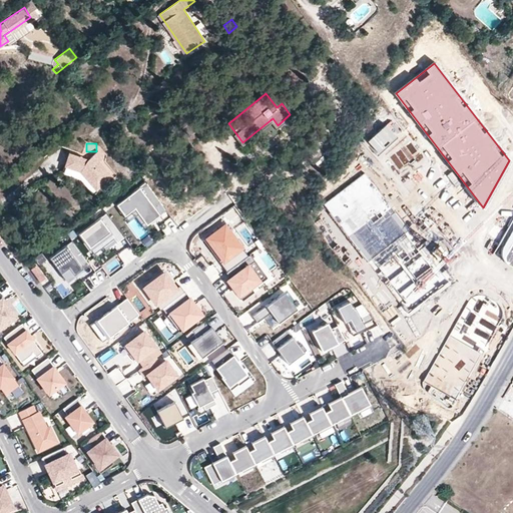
[(111,176),(99,161),(104,157),(98,150),(90,157),(92,159),(89,162),(87,159),(87,158),(69,152),(66,162),(76,166),(95,189),(111,176)]
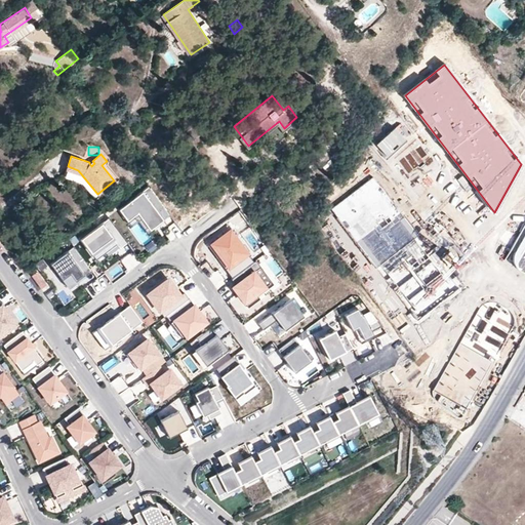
[(97,194),(78,170),(68,166),(65,174),(79,178),(93,197),(97,194)]
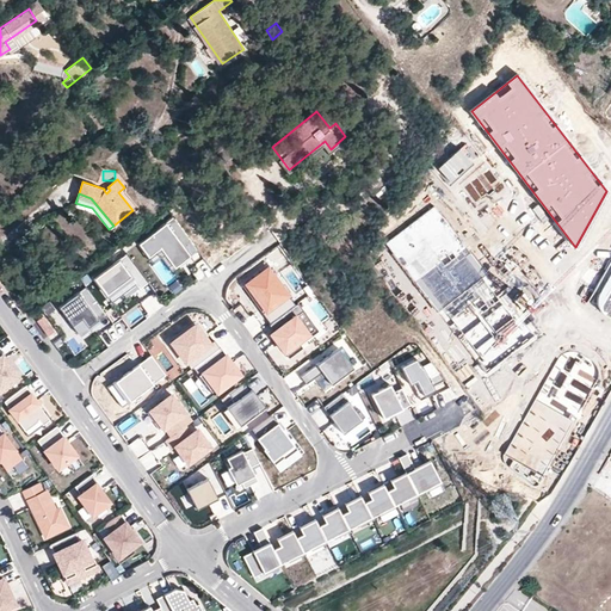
[(433,208),(387,244),(487,372),(534,337),(433,208)]
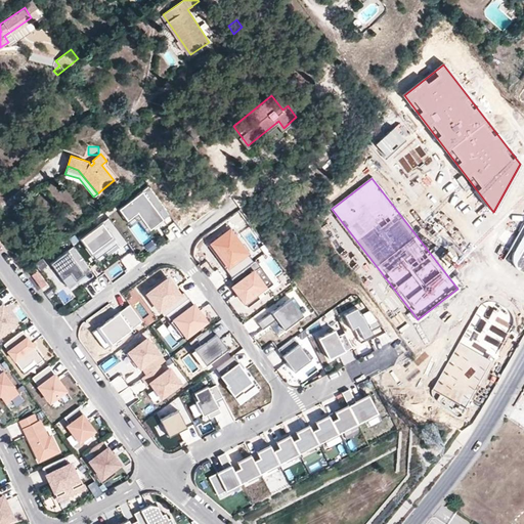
[(170,214),(150,185),(120,208),(128,219),(138,212),(150,228),(170,214)]
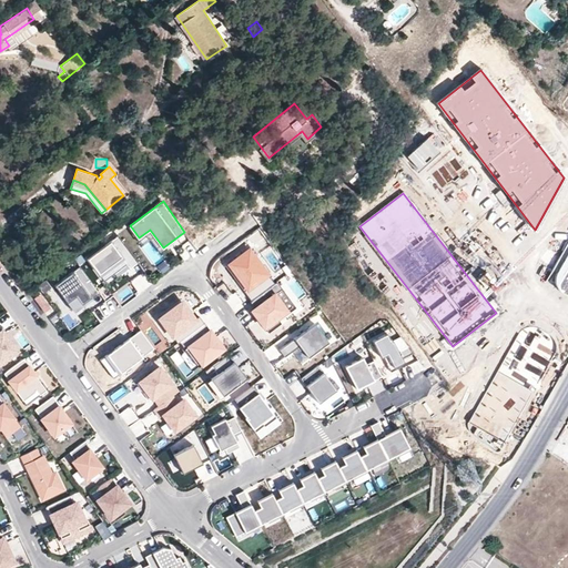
[(150,230),(139,237),(143,243),(150,237),(160,251),(163,247),(150,230)]
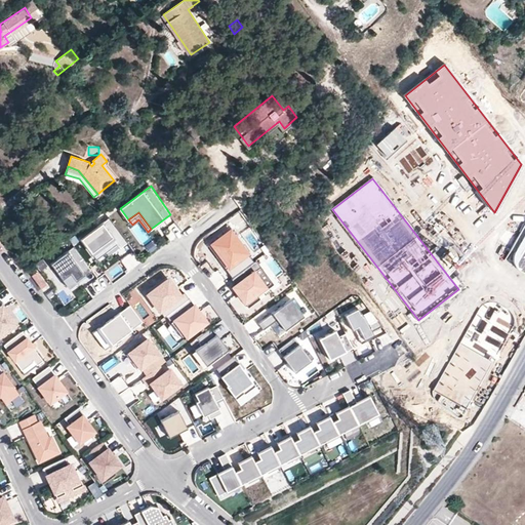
[(414,221),(427,238),(438,230),(426,213),(414,221)]
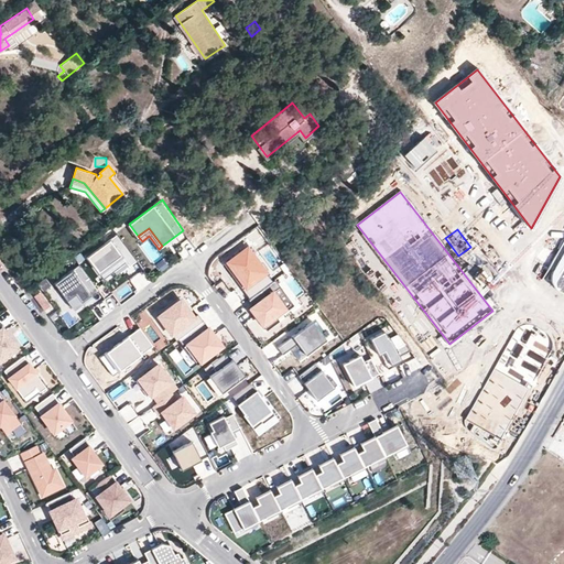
[(118,234),(88,256),(105,278),(127,261),(130,266),(138,260),(118,234)]
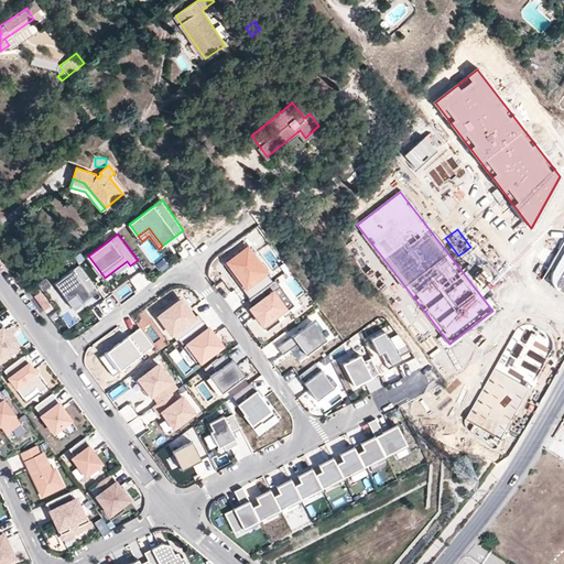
[(249,246),(226,263),(247,290),(270,272),(249,246)]
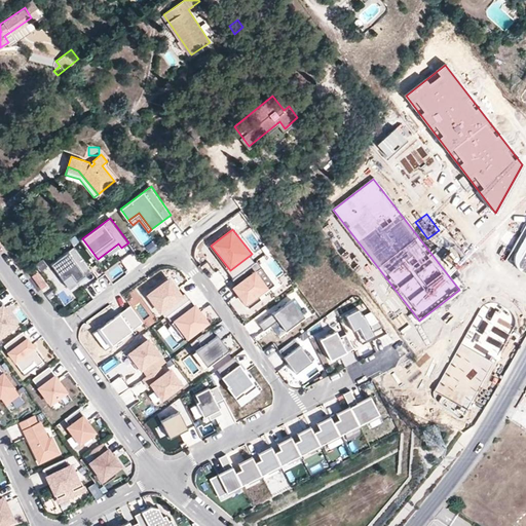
[(525,233),(515,254),(515,261),(517,268),(525,272),(525,233)]
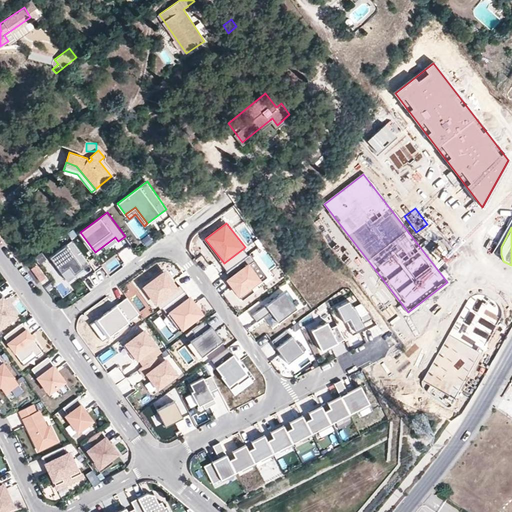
[(73,240),(50,257),(66,279),(83,268),(84,269),(90,264),(73,240)]
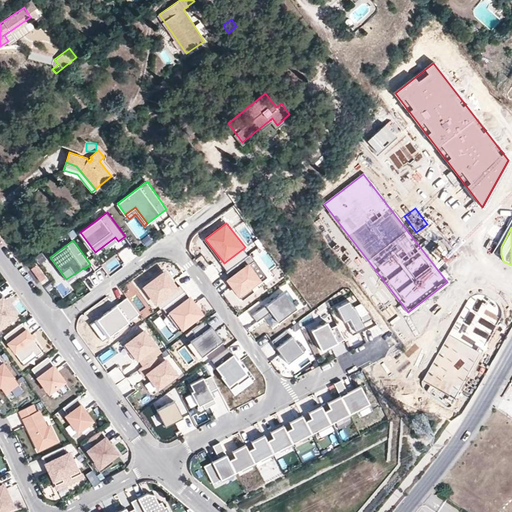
[(32,268),(40,280),(46,275),(39,264),(32,268)]
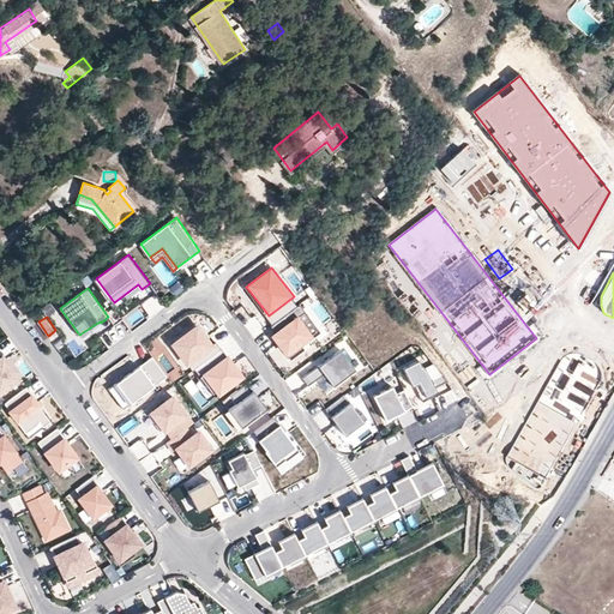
[(287,357),(314,337),(299,317),(271,337),(287,357)]
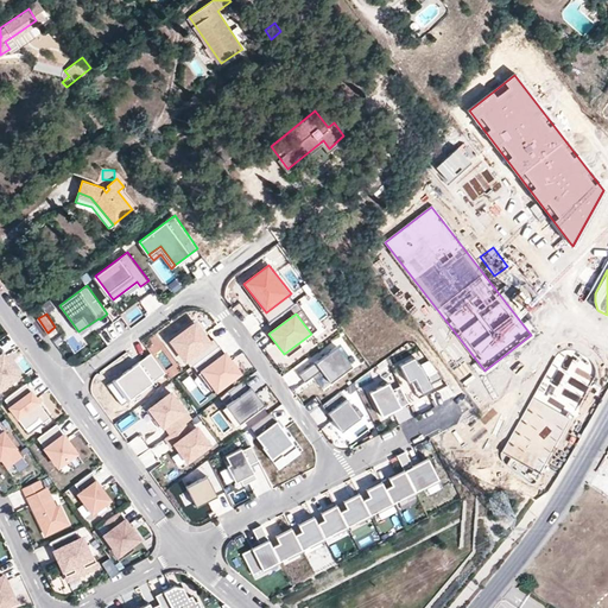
[(209,341),(196,323),(171,341),(191,367),(192,366),(220,346),(214,339),(209,341)]
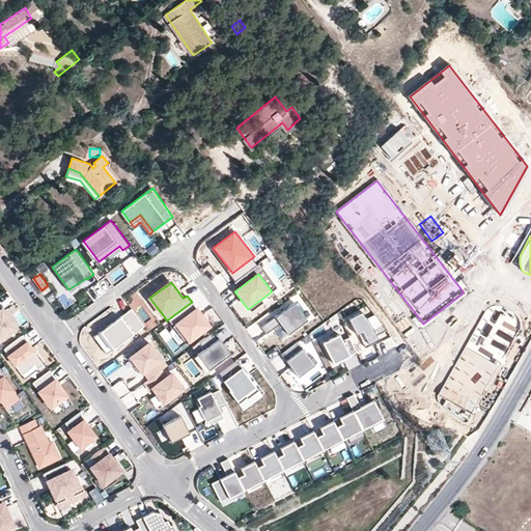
[(0,296),(0,298),(4,306),(12,302),(7,292),(0,296)]
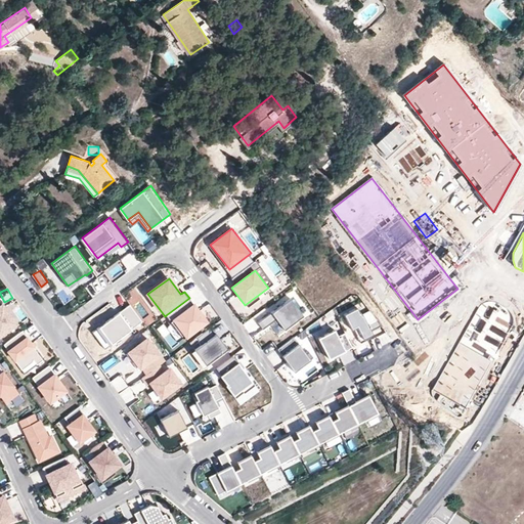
[(189,298),(166,315),(183,338),(207,321),(189,298)]
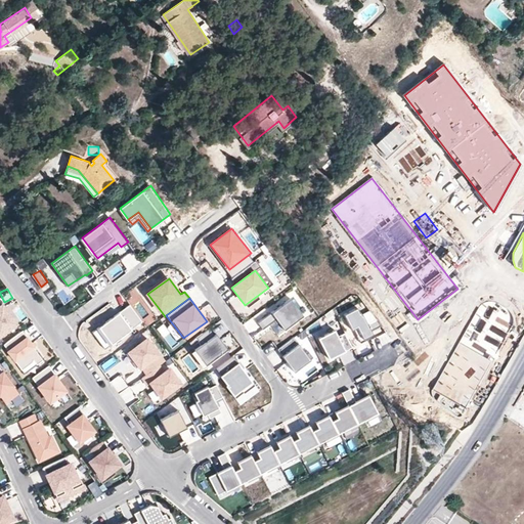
[(276,319),(286,332),(307,315),(293,298),(259,323),(263,330),(270,324),(276,319)]
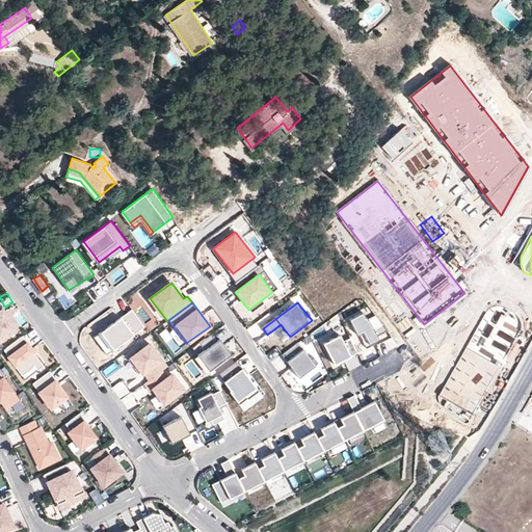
[(0,340),(17,328),(0,304),(0,340)]
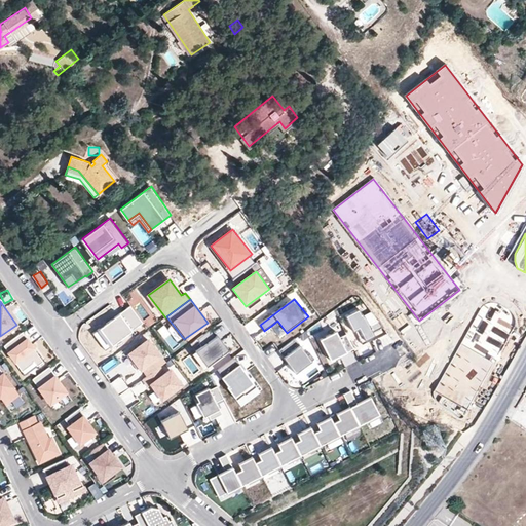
[(480,309),(434,391),(434,396),(435,400),(459,418),(462,418),(464,417),(515,327),(515,324),(515,318),(511,312),(505,307),(497,303),(489,302),(483,305),(480,309)]
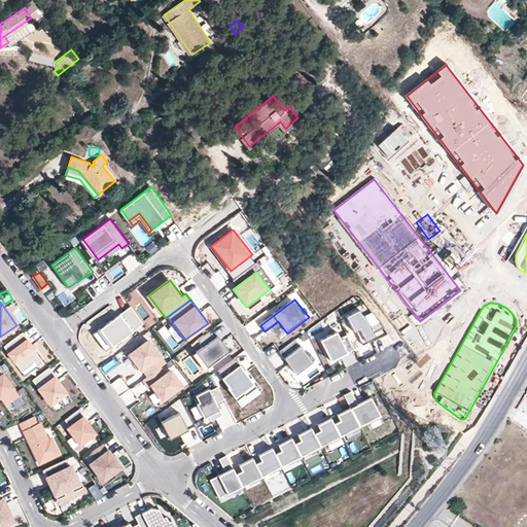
[(131,307),(100,329),(112,347),(143,323),(131,307)]
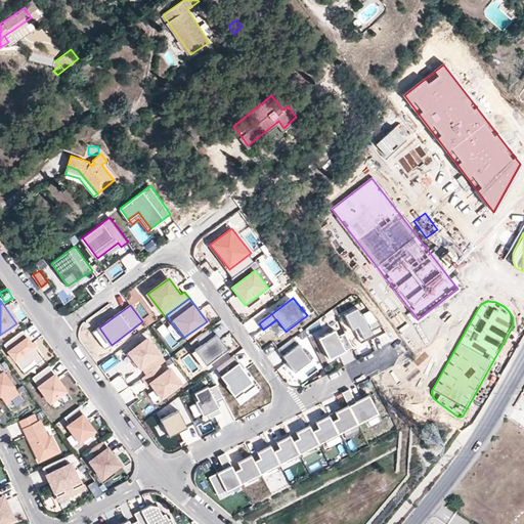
[(358,308),(345,314),(353,330),(355,329),(362,343),(370,339),(368,336),(374,333),(372,331),(382,325),(378,319),(368,323),(364,314),(363,315),(362,312),(361,313),(358,308)]
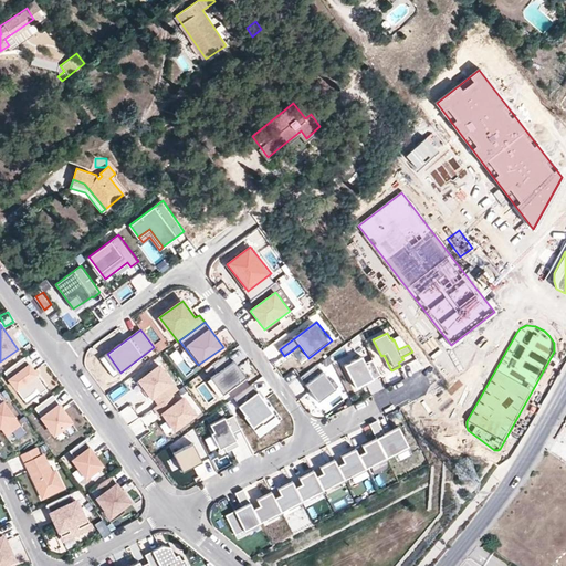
[(299,345),(292,350),(301,363),(308,358),(299,345)]
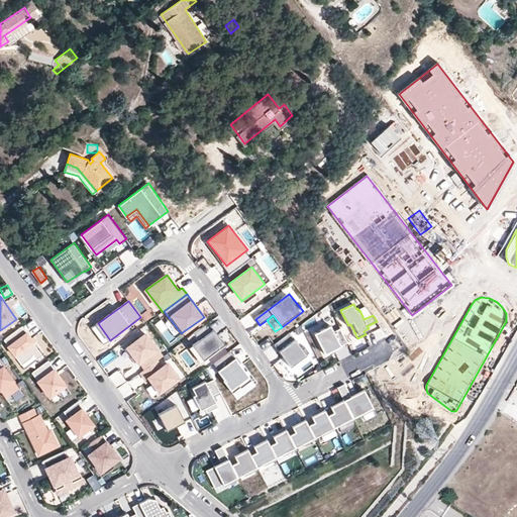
[(173,333),(178,330),(169,318),(164,321),(173,333)]
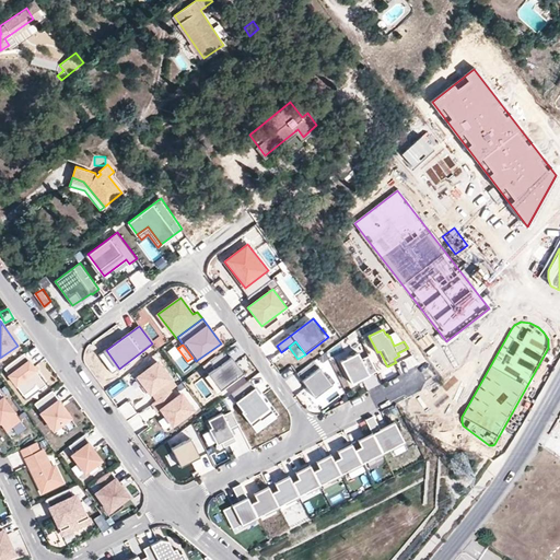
[(119,369),(106,350),(100,356),(113,374),(119,369)]
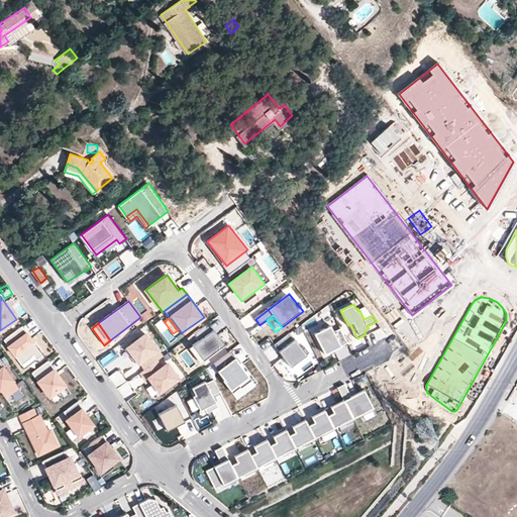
[(207,323),(195,333),(200,339),(193,344),(204,359),(225,343),(214,329),(212,330),(207,323)]
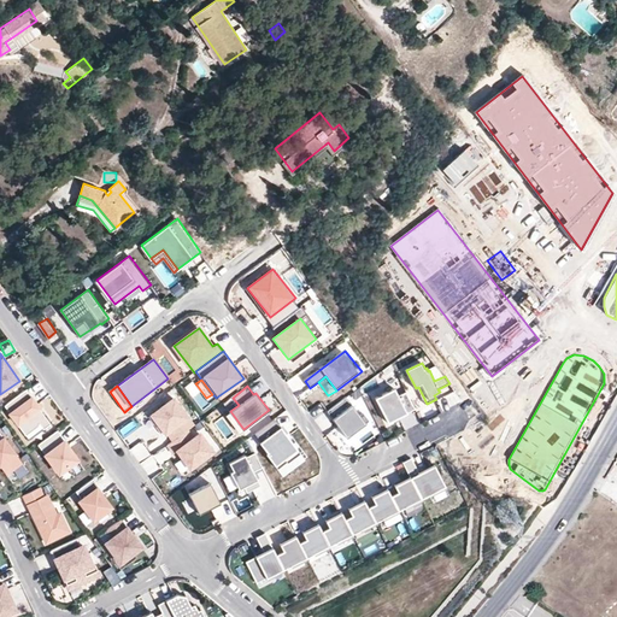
[(395,388),(376,398),(389,423),(416,409),(407,392),(399,395),(395,388)]
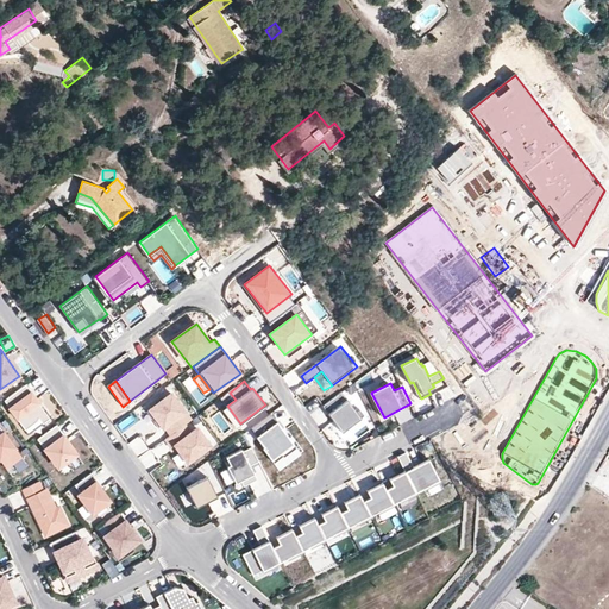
[(26,384),(5,400),(11,407),(10,408),(26,429),(44,416),(37,406),(39,403),(41,402),(32,391),(31,391),(26,384)]
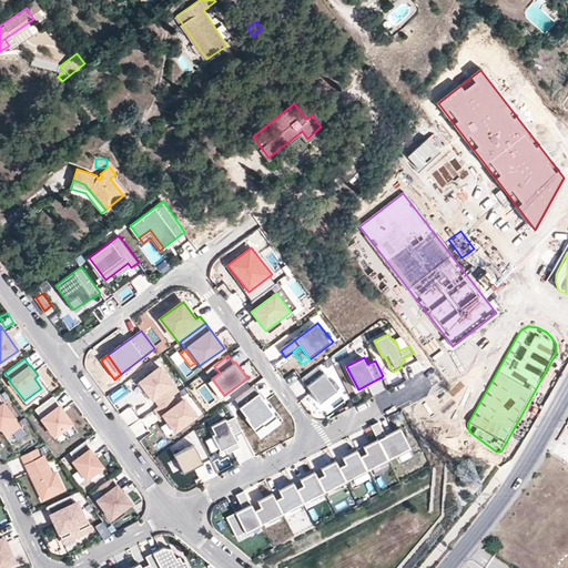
[(320,365),(302,378),(320,403),(337,389),(320,365)]
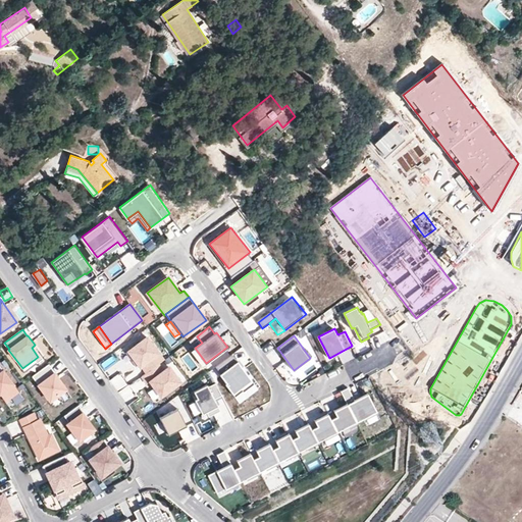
[(147,336),(126,352),(144,374),(164,359),(147,336)]
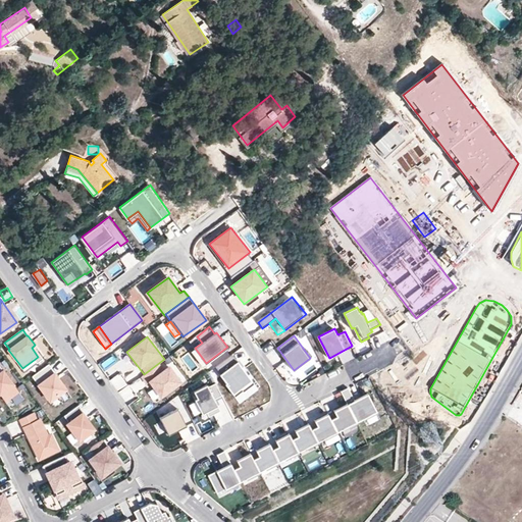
[(38,357),(22,368),(24,372),(44,359),(34,346),(32,348),(38,357)]
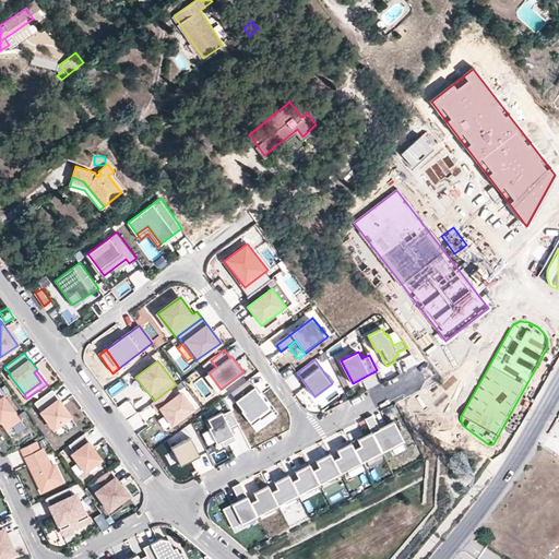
[(254,389),(236,402),(244,411),(242,412),(251,424),(270,408),(254,389)]
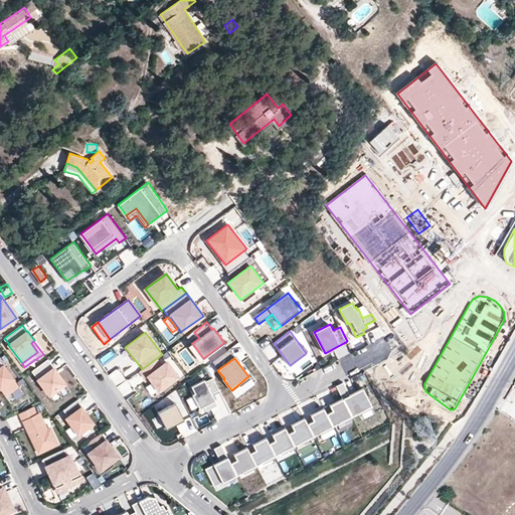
[(48,359),(32,371),(50,394),(56,389),(65,383),(54,368),(55,368),(48,359)]
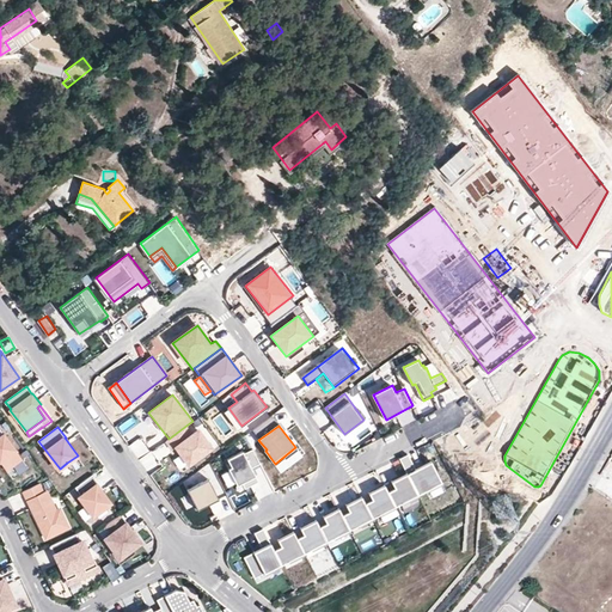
[(199,429),(175,447),(189,467),(214,450),(199,429)]
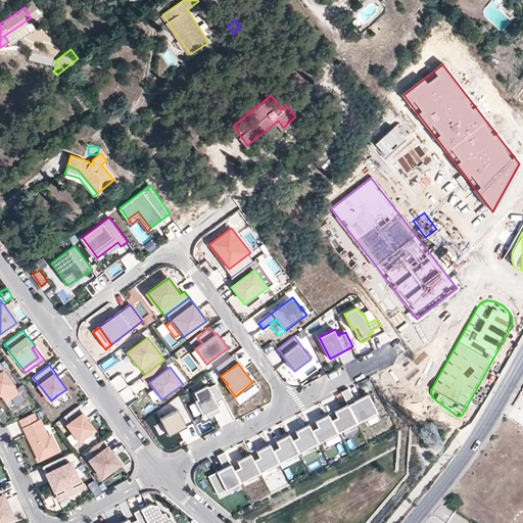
[(19,391),(4,371),(0,373),(0,392),(6,401),(19,391)]
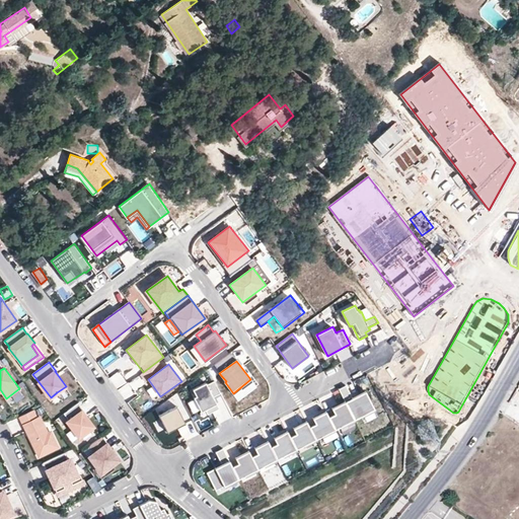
[(207,383),(194,390),(198,397),(196,398),(202,412),(206,411),(216,404),(213,398),(220,395),(213,382),(208,385),(207,383)]
